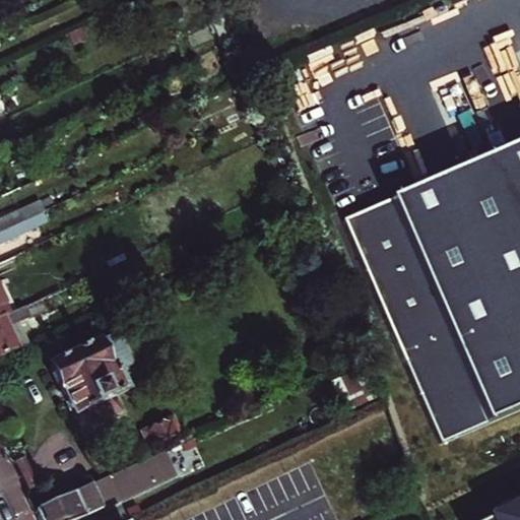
[(0,320),(3,319),(11,315),(0,291),(0,320)]
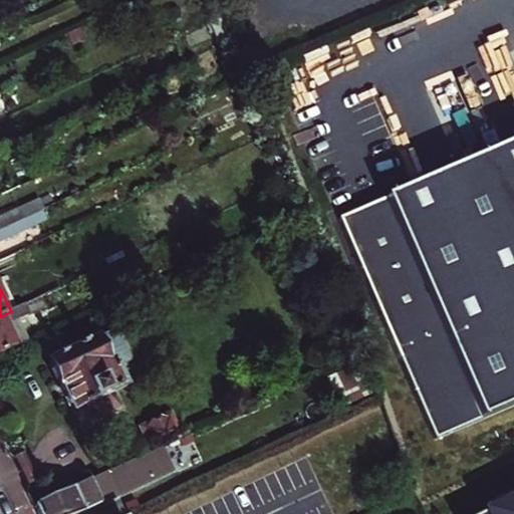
[(0,354),(18,346),(3,315),(0,316),(0,354)]
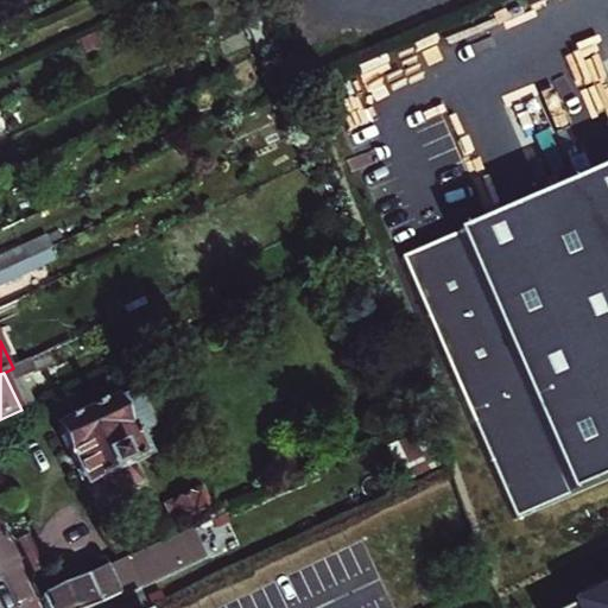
[(141,390),(63,428),(90,487),(93,486),(103,511),(130,499),(127,494),(147,485),(139,466),(152,460),(140,434),(158,425),(141,390)]
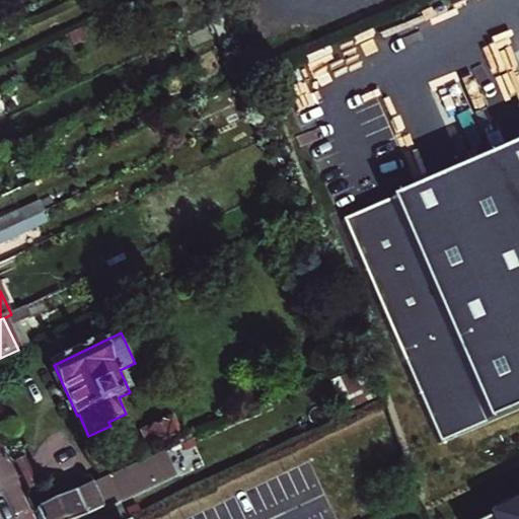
[(362,361),(328,377),(344,409),(376,392),(362,361)]
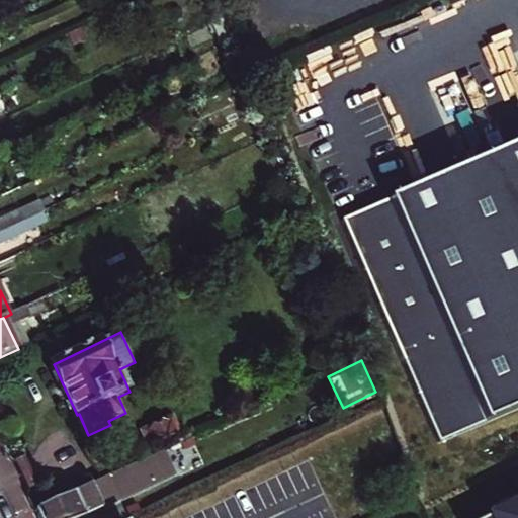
[(172,419),(148,430),(155,444),(178,433),(172,419)]
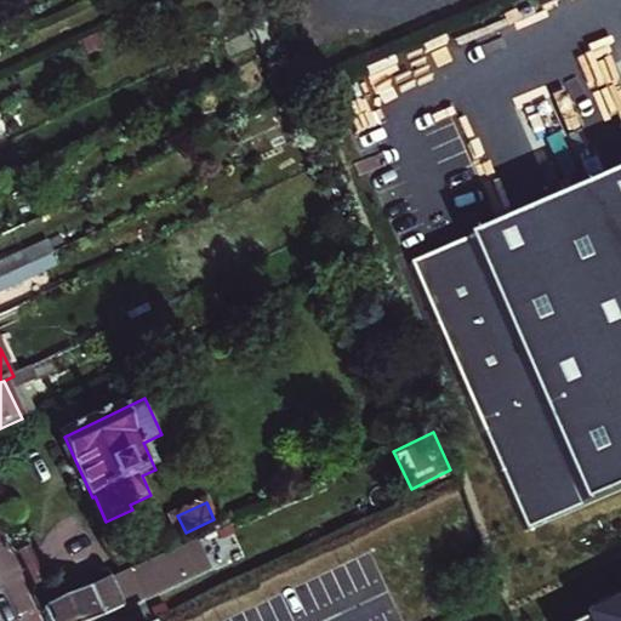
[(43,610),(47,620),(97,620),(211,568),(197,537),(43,610)]
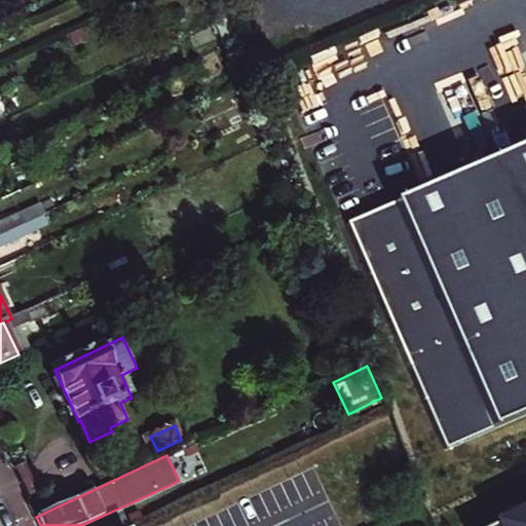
[(475,496),(427,513),(431,525),(500,525),(489,492),(475,496)]
